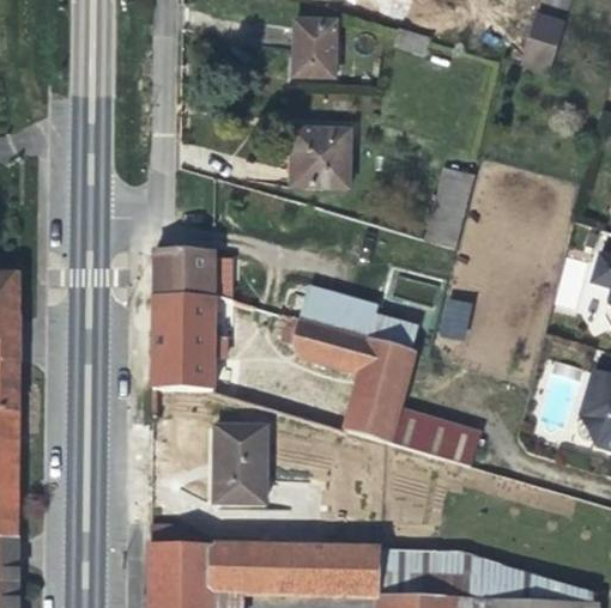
[(550,72),(566,23),(537,13),(521,62),(550,72)]
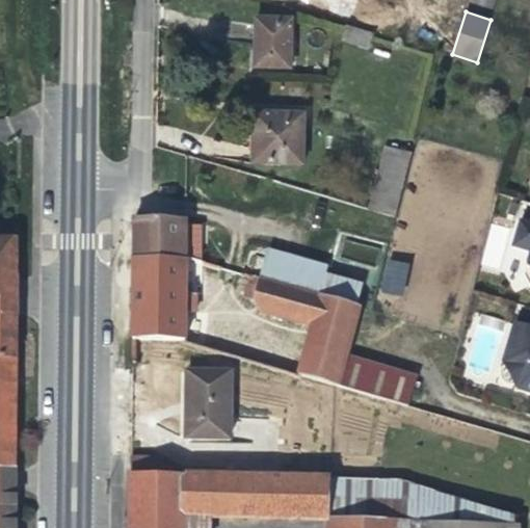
[(291,67),(292,18),(257,17),(257,40),(256,67),(291,67)]
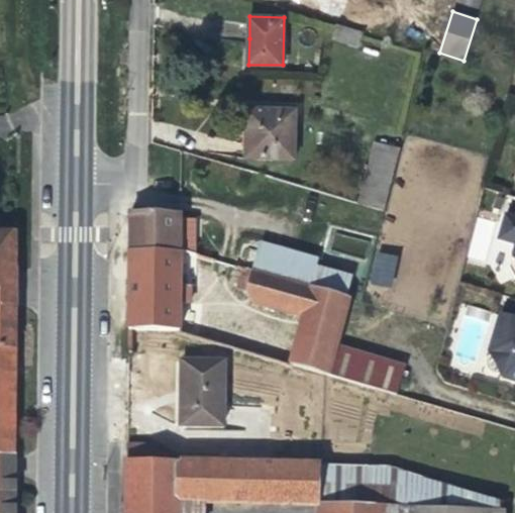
[(359,45),(364,31),(337,23),(333,37),(359,45)]
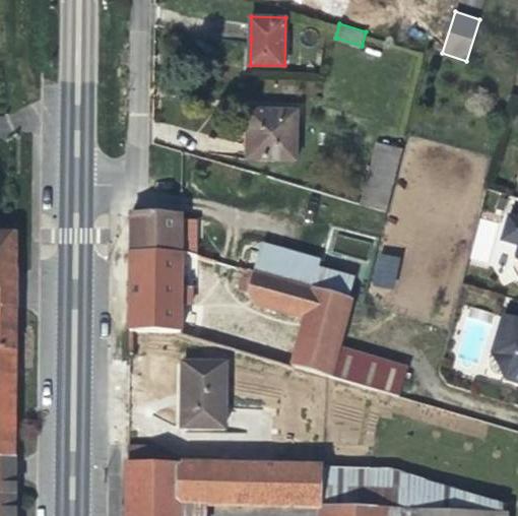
[(297,159),(299,111),(249,109),(248,144),(247,158),(297,159)]
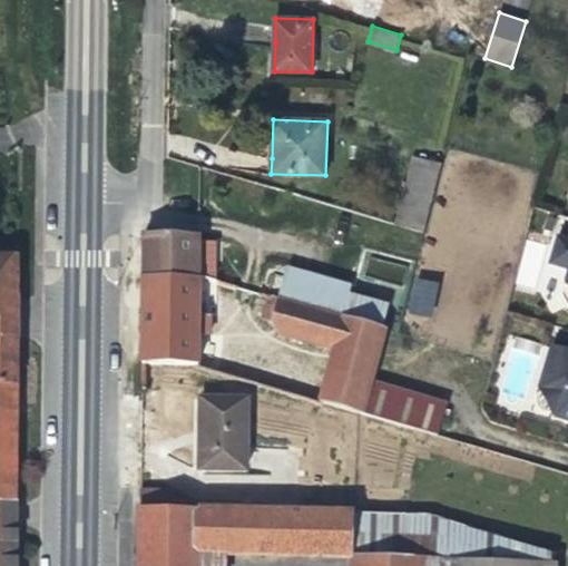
[(426,231),(443,163),(414,155),(397,222),(426,231)]
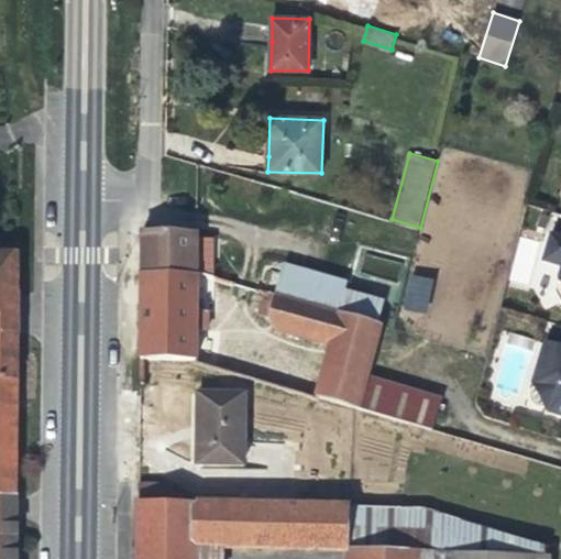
[(546,229),(550,218),(542,216),(539,227),(546,229)]
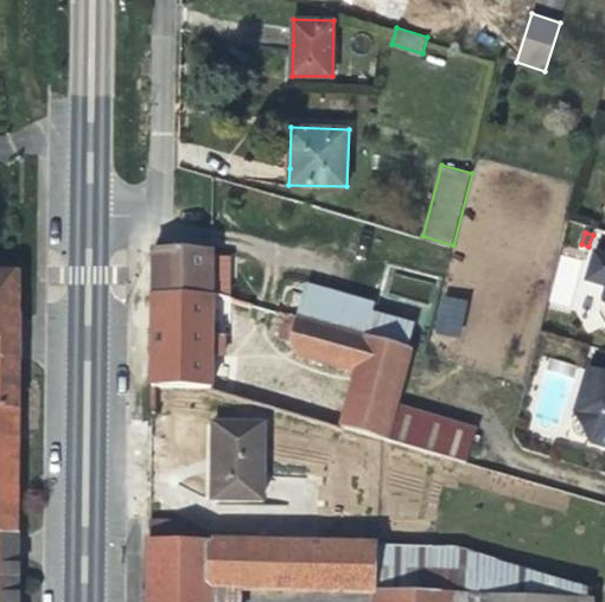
[(234,299),(233,253),(214,253),(214,248),(178,247),(154,247),(154,269),(153,293),(208,293),(234,299)]
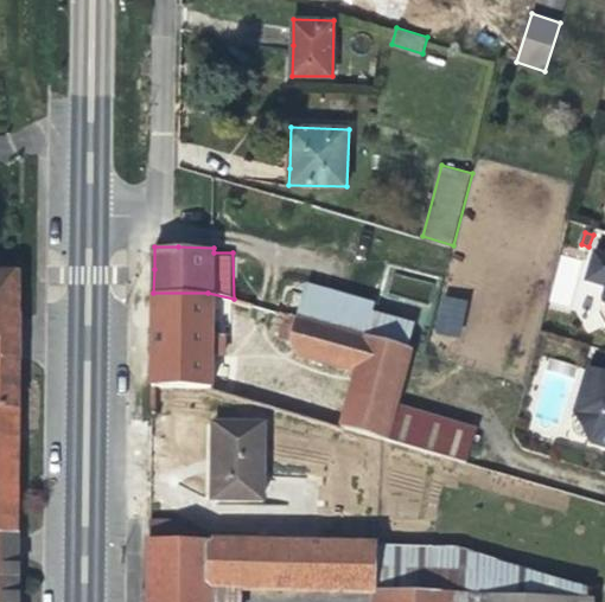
[(604,255),(594,253),(586,280),(604,285),(604,293),(602,300),(604,303),(599,306),(597,314),(603,325),(604,325),(604,255)]
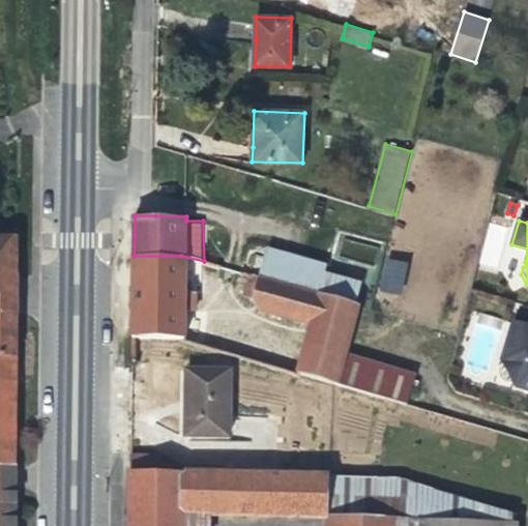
[(0,463),(17,465),(19,236),(0,236),(0,463)]
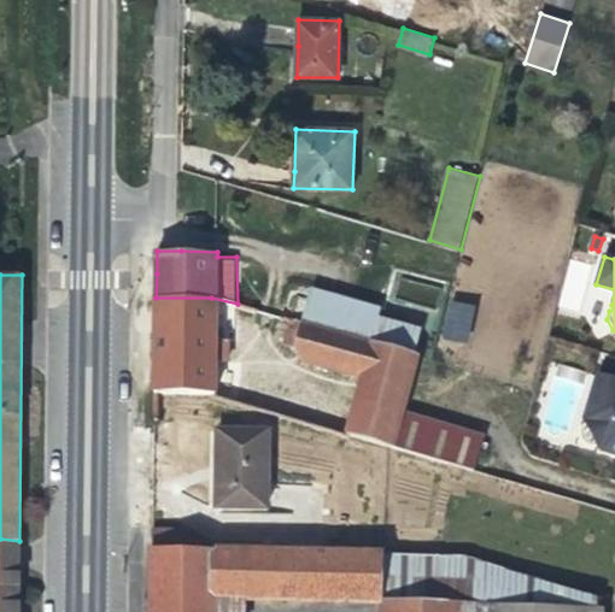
[(370,339),(379,307),(379,305),(314,287),(304,321),(370,339)]
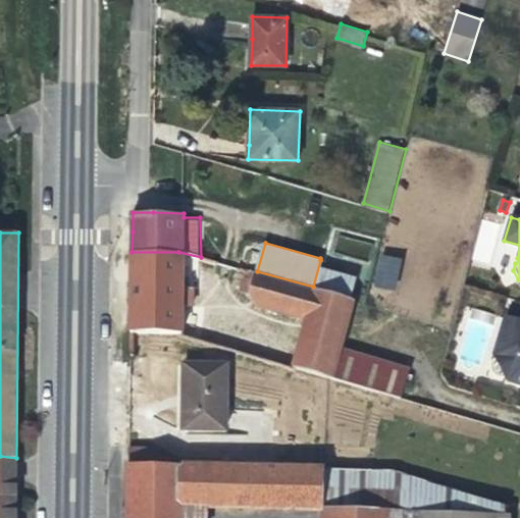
[(381,248),(374,280),(396,286),(404,253),(381,248)]
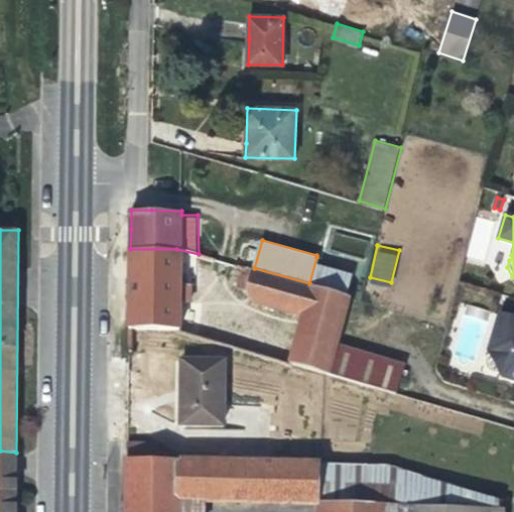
[(190,300),(190,282),(180,282),(181,259),(188,260),(212,266),(214,258),(199,254),(176,249),(130,249),(130,290),(130,327),(180,328),(180,299),(190,300)]
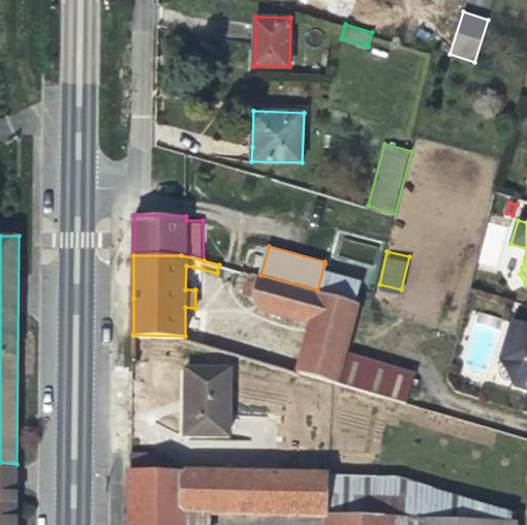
[(355,302),(361,280),(329,271),(331,265),(324,264),(317,290),(260,275),(250,272),(244,295),(253,297),(259,307),(312,320),(307,339),(302,337),(292,368),(406,402),(415,373),(346,351),(359,303),(355,302)]
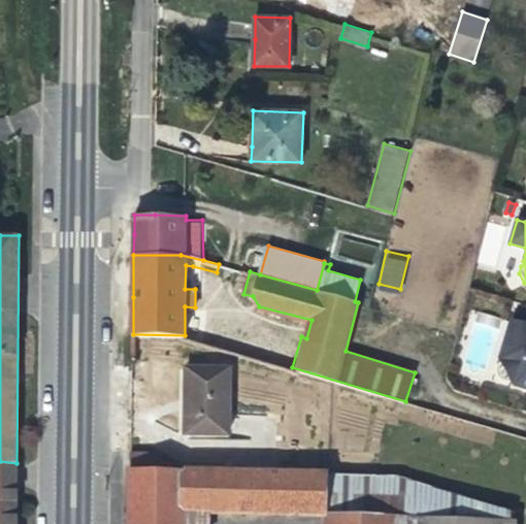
[(485,370),(498,327),(475,320),(462,363),(467,364),(467,365),(467,366),(467,367),(467,368),(468,369),(468,370),(469,370),(469,371),(470,371),(470,372),(471,372),(472,372),(473,372),(473,373),(474,373),(474,372),(475,372),(477,372),(478,372),(479,371),(479,370),(480,370),(480,369),(481,369),(485,370)]
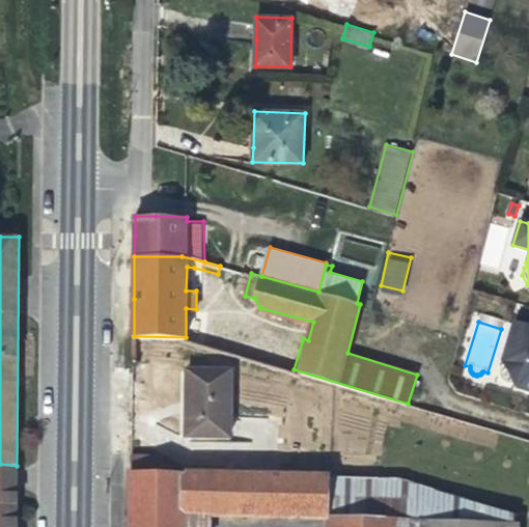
[(528,328),(513,324),(502,362),(503,364),(503,365),(502,365),(502,366),(501,367),(500,368),(499,369),(499,370),(499,371),(499,372),(498,372),(498,373),(498,375),(498,376),(499,377),(499,378),(500,379),(500,380),(501,381),(502,382),(503,383),(504,383),(504,384),(505,384),(506,384),(507,384),(508,385),(509,385),(510,385),(511,384),(512,384),(513,384),(516,387),(528,391),(528,328)]
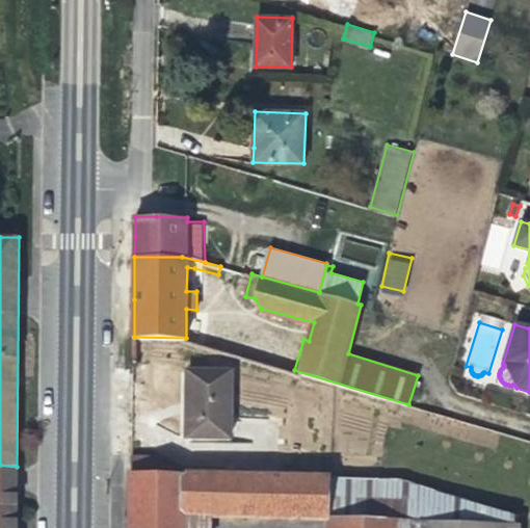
[(231,436),(232,370),(191,369),(191,392),(190,410),(187,410),(187,436),(231,436)]
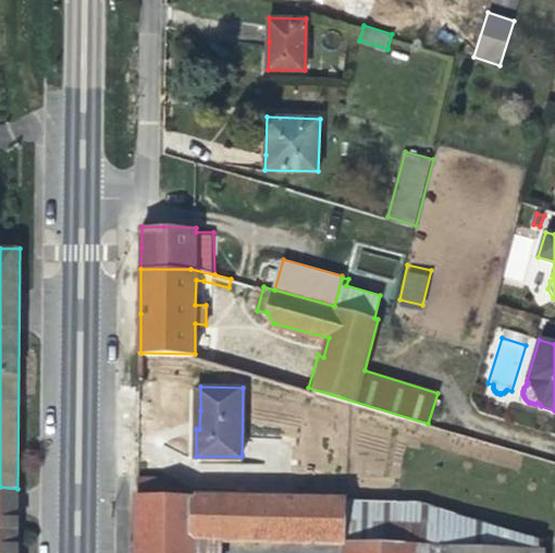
[(172,494),(172,477),(138,477),(138,493),(172,494)]
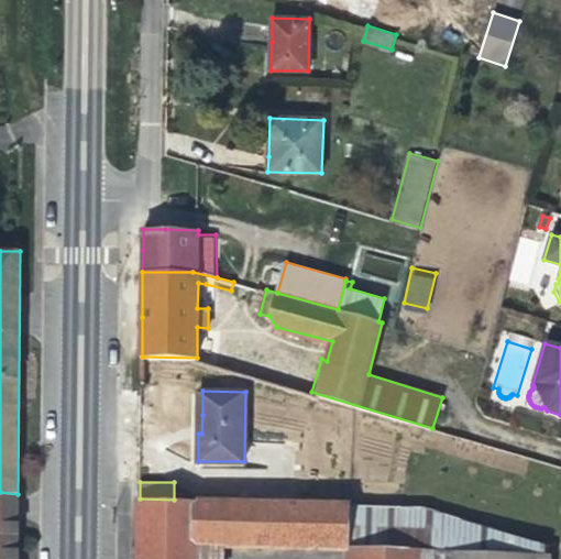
[(0,515),(18,516),(18,494),(0,492),(0,515)]
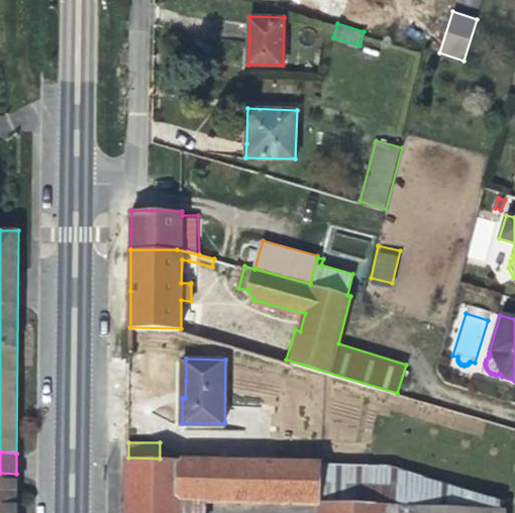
[(320,503),(322,462),(160,458),(128,457),(127,500),(180,503),(180,499),(205,500),(320,503)]
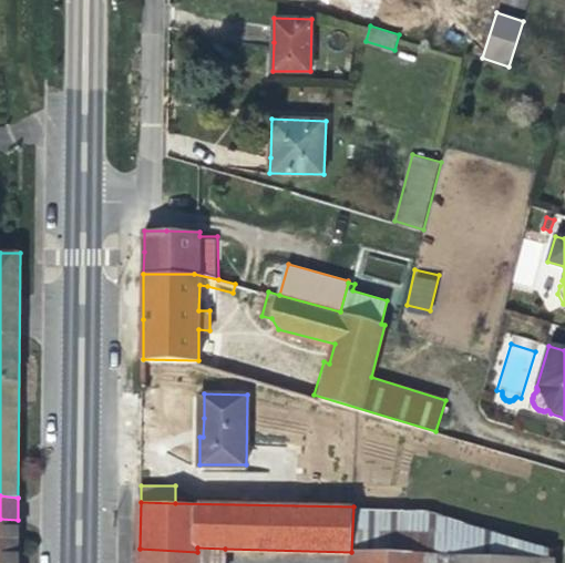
[(552,562),(553,548),(428,509),(353,507),(351,552),(350,562),(552,562)]
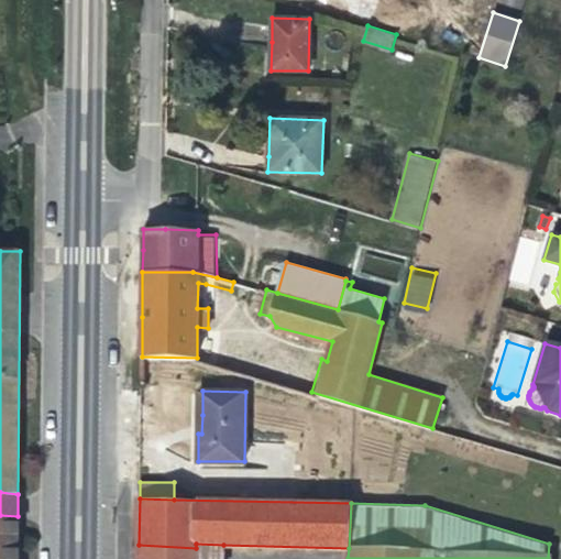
[(0,558),(17,558),(18,516),(0,515),(0,558)]
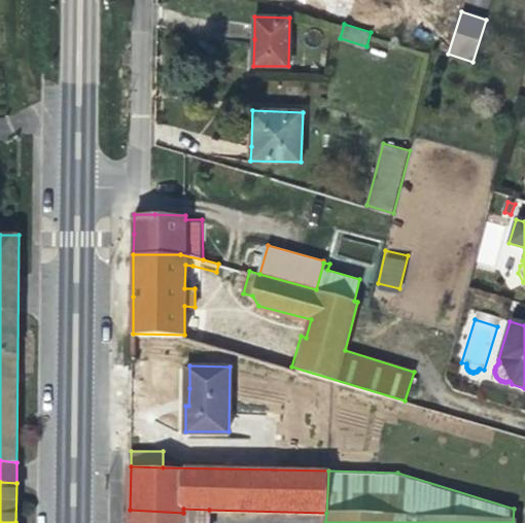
[(208,522),(209,510),(183,509),(183,513),(182,522),(208,522)]
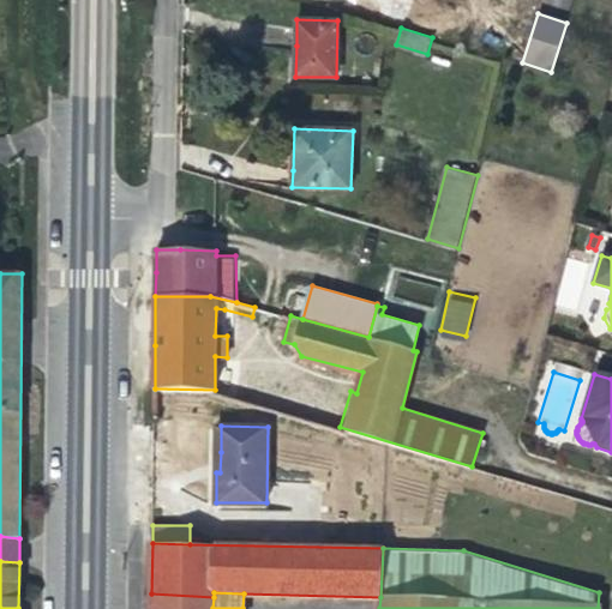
[(213,608),(214,597),(151,594),(150,608),(213,608)]
